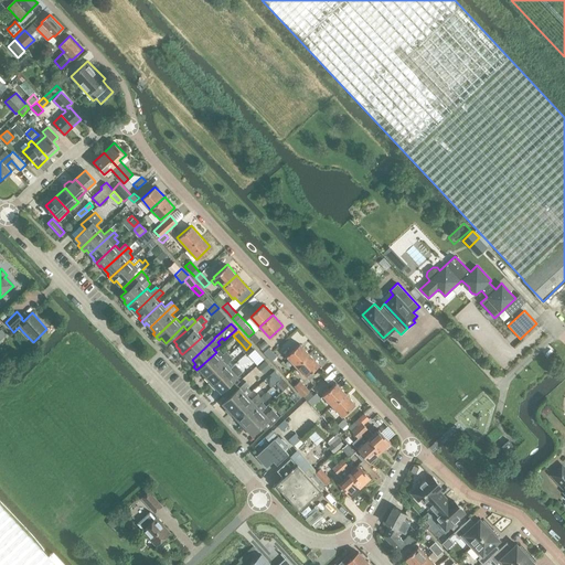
[(214,339),(214,338),(212,336),(206,341),(202,337),(182,354),(185,359),(188,355),(192,360),(214,339)]
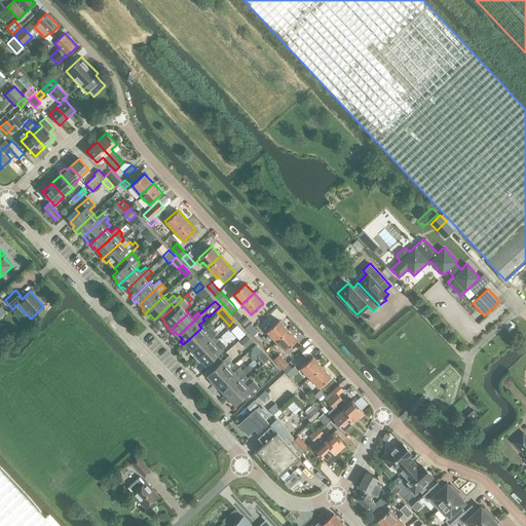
[(249,323),(243,317),(240,322),(245,327),(249,323)]
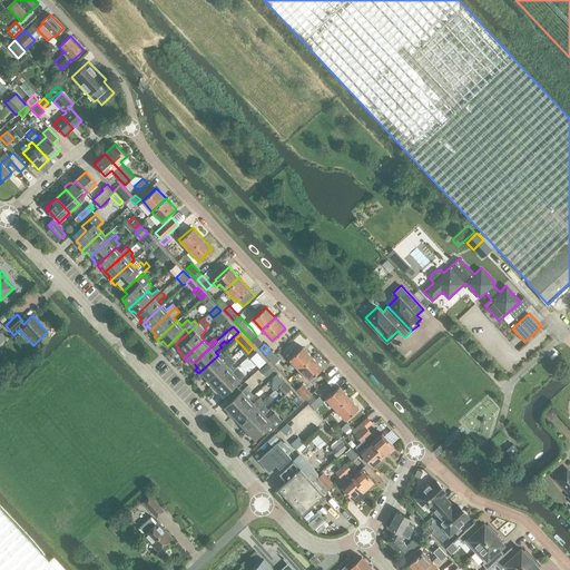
[(298,370),(312,357),(302,346),(288,359),(298,370)]
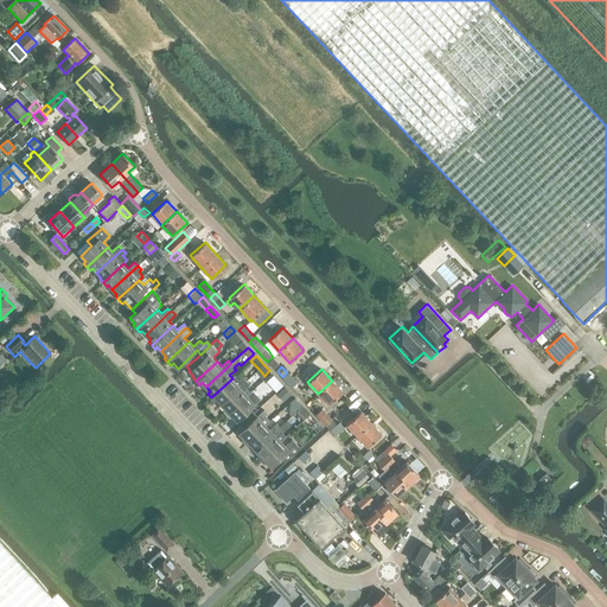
[(282,378),(287,383),(293,377),(288,372),(282,378)]
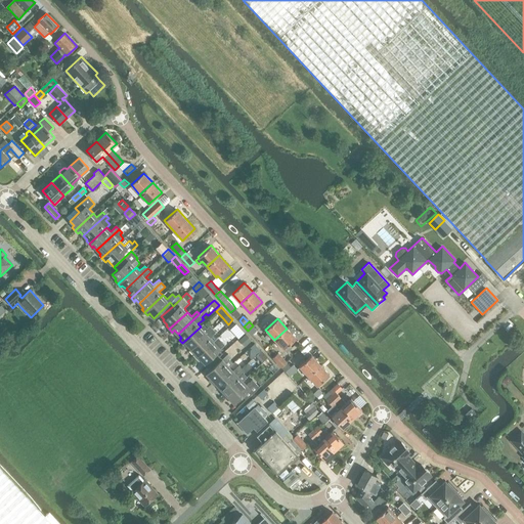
[(191,348),(212,329),(210,325),(205,331),(201,326),(182,343),(185,347),(187,345),(191,348)]
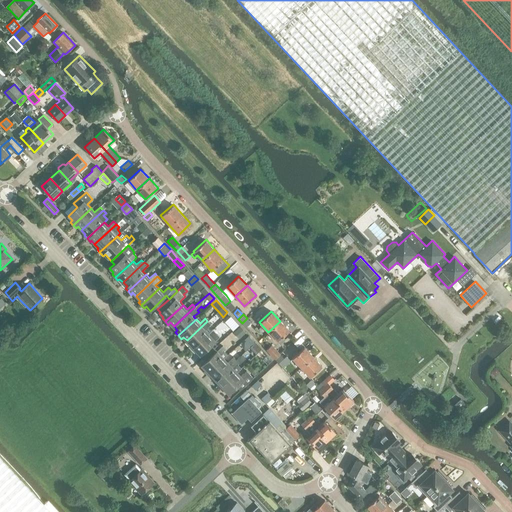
[(251,322),(247,318),(242,323),(246,327),(251,322)]
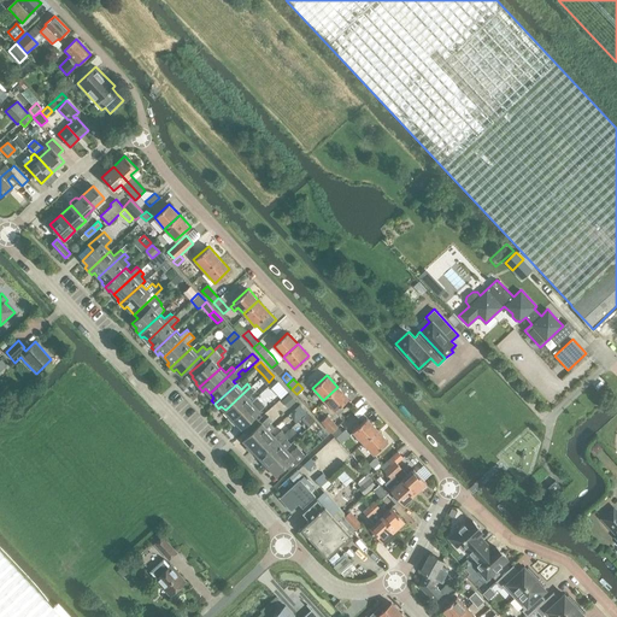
[(230,421),(252,401),(247,397),(254,391),(250,387),(225,410),(229,415),(227,418),(230,421)]
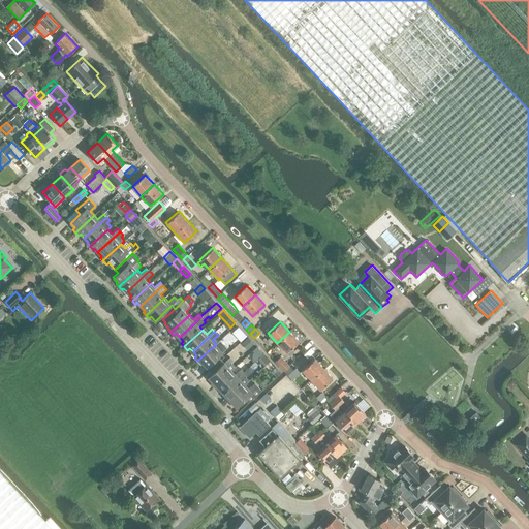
[(283,355),(286,353),(299,341),(289,332),(277,343),(283,349),(280,351),(283,355)]
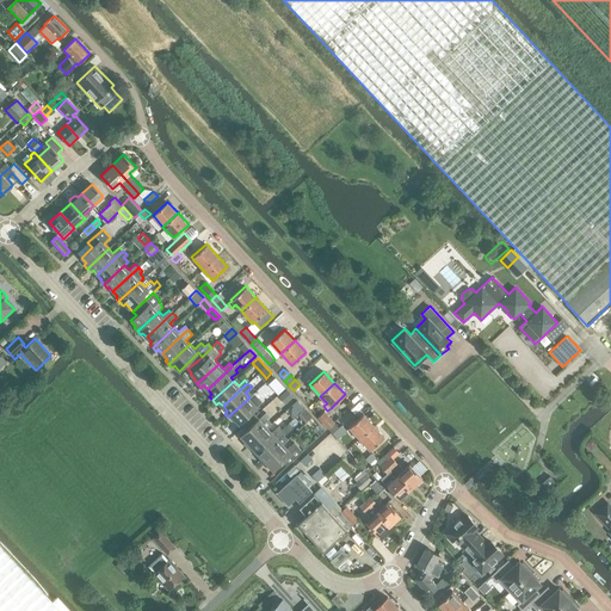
[(281,395),(288,402),(294,396),(287,389),(281,395)]
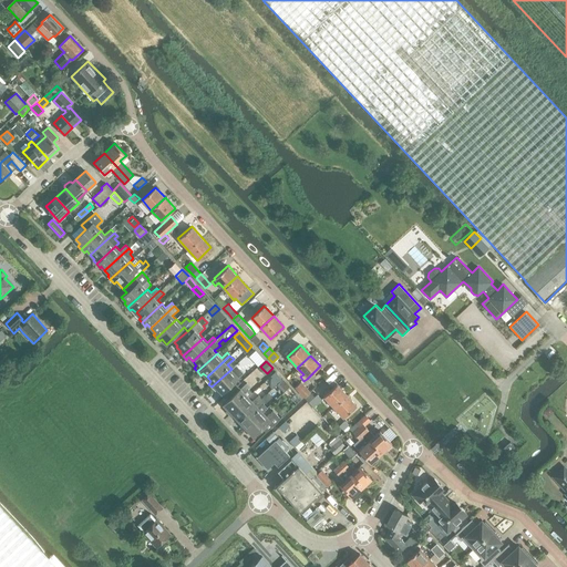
[(232,369),(212,387),(216,391),(218,389),(222,393),(238,377),(243,372),(236,364),(232,369)]
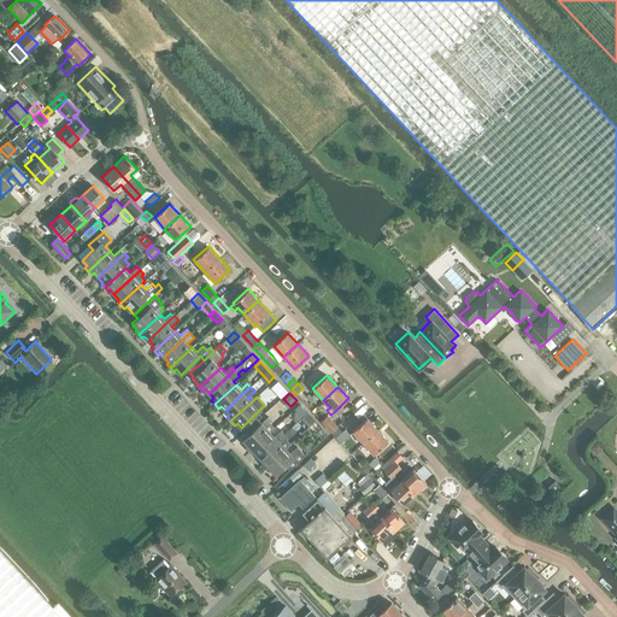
[(331,432),(338,427),(327,415),(321,421),(331,432)]
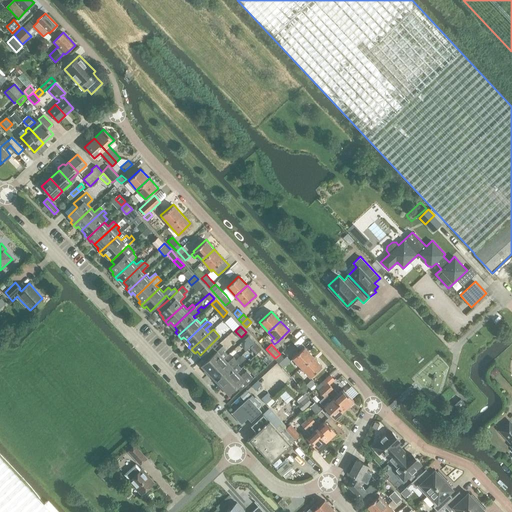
[(220,353),(226,349),(222,345),(218,350),(217,350),(201,364),(205,369),(203,371),(206,374),(224,357),(220,353)]
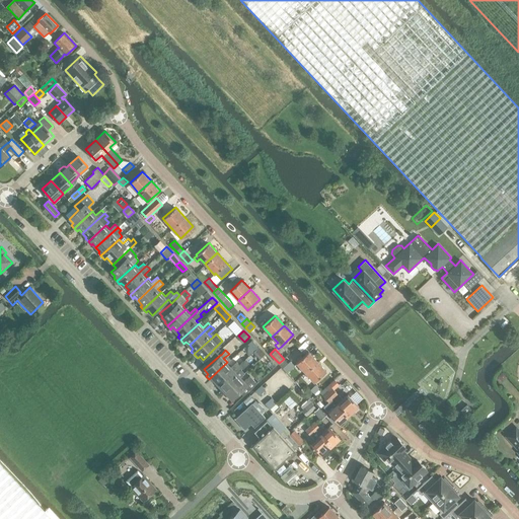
[(305,372),(317,361),(308,351),(301,358),(300,356),(294,361),(305,372)]
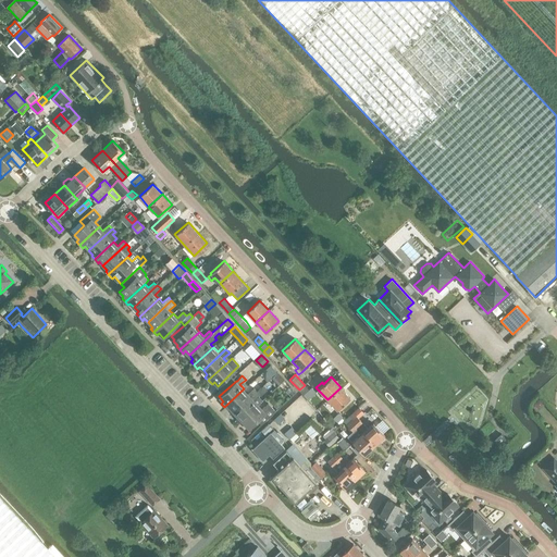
[(305,385),(299,390),(309,399),(316,393),(311,387),(309,390),(305,385)]
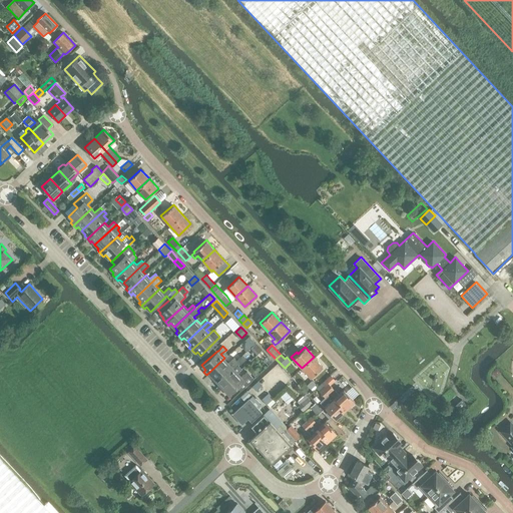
[(224,358),(206,375),(209,379),(211,376),(215,381),(236,361),(233,357),(228,363),(224,358)]
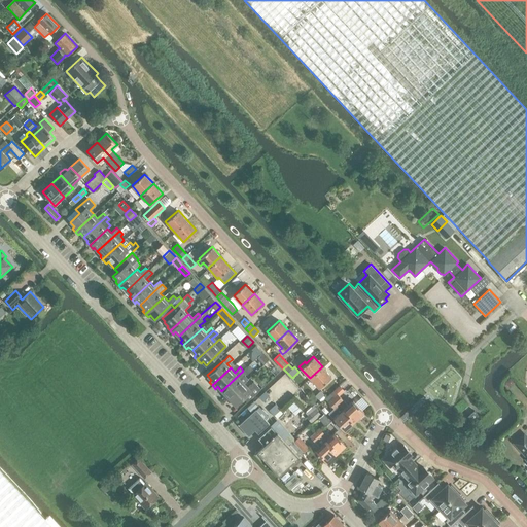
[(322,366),(310,378),(319,388),(331,377),(322,366)]
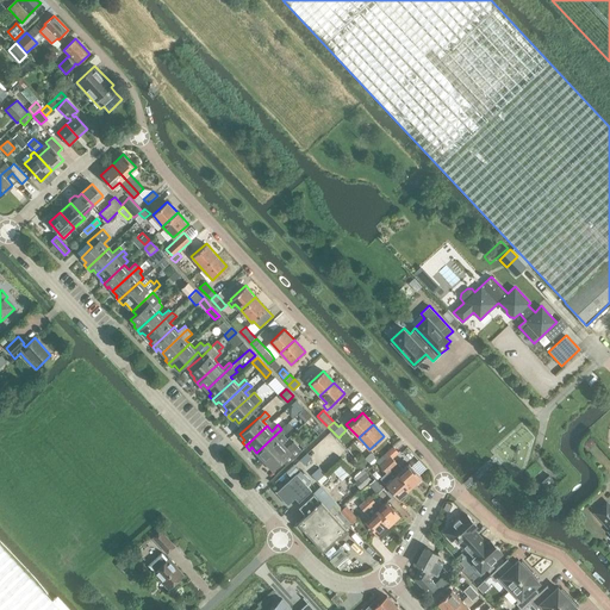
[(281,429),(256,453),(263,460),(282,442),(279,439),(285,433),(281,429)]
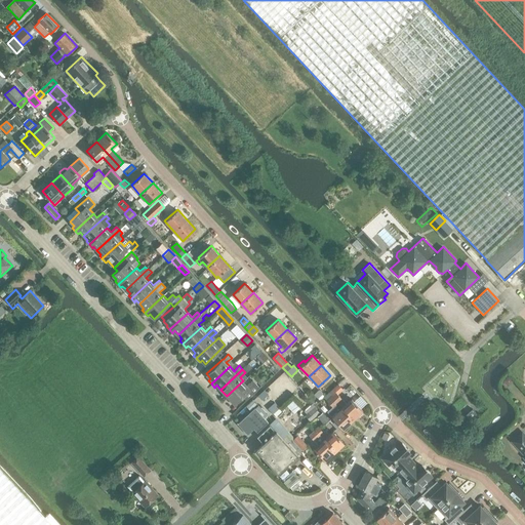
[(259,388),(252,380),(247,385),(243,380),(227,396),(234,403),(242,396),(246,400),(259,388)]
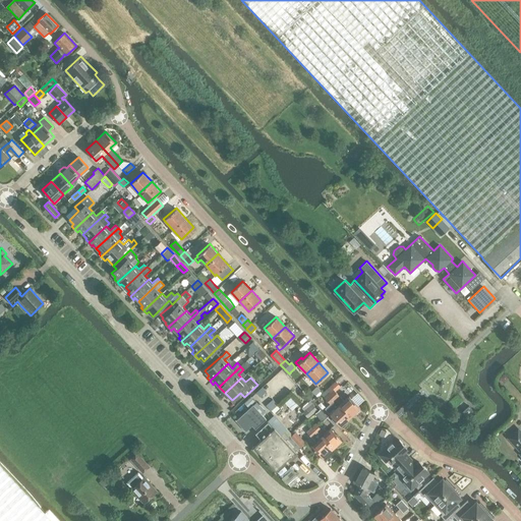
[(329,392),(351,416),(360,407),(349,396),(344,400),(336,391),(341,387),(336,381),(327,389),(329,391),(329,392)]
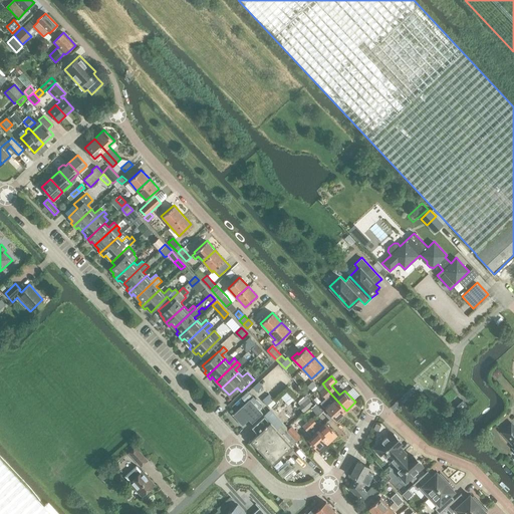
[(312,380),(307,386),(311,390),(316,386),(312,380)]
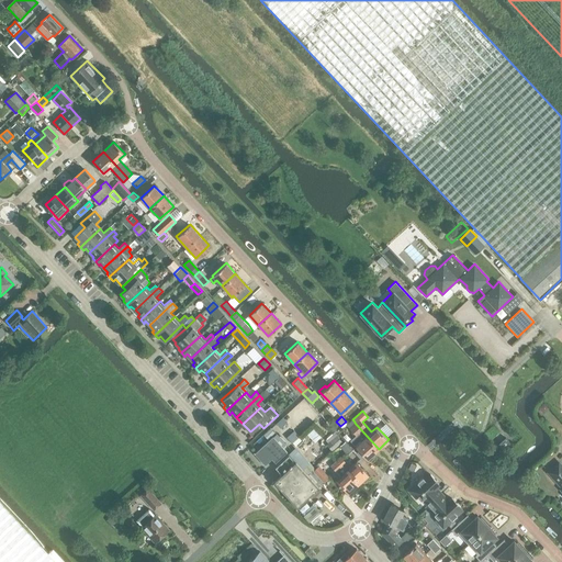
[(368,459),(379,449),(355,423),(349,428),(349,429),(356,435),(350,440),(360,450),(357,454),(360,458),(363,454),(368,459)]
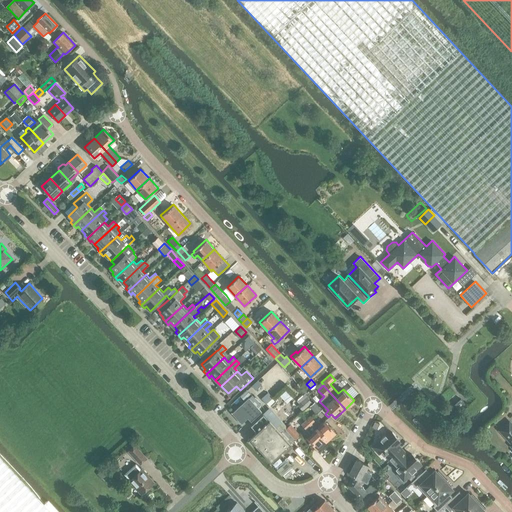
[(243,393),(240,396),(244,400),(250,394),(246,390),(243,393)]
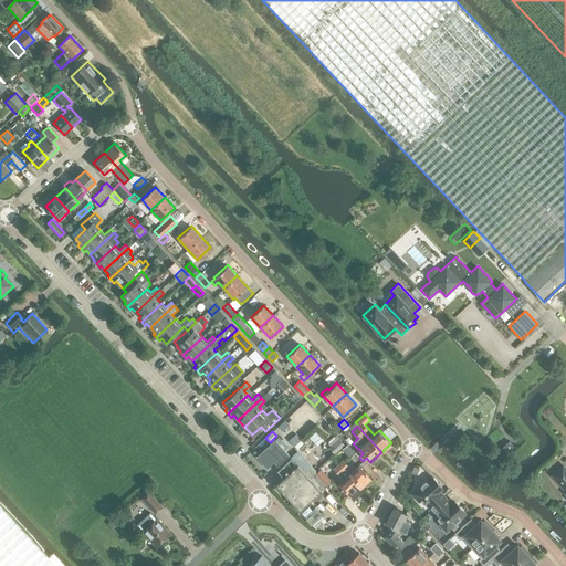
[(324,439),(316,431),(310,437),(317,446),(324,439)]
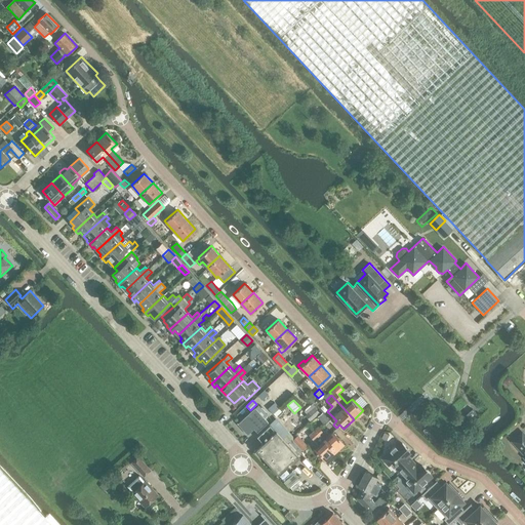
[(273,413),(279,407),(274,402),(268,408),(273,413)]
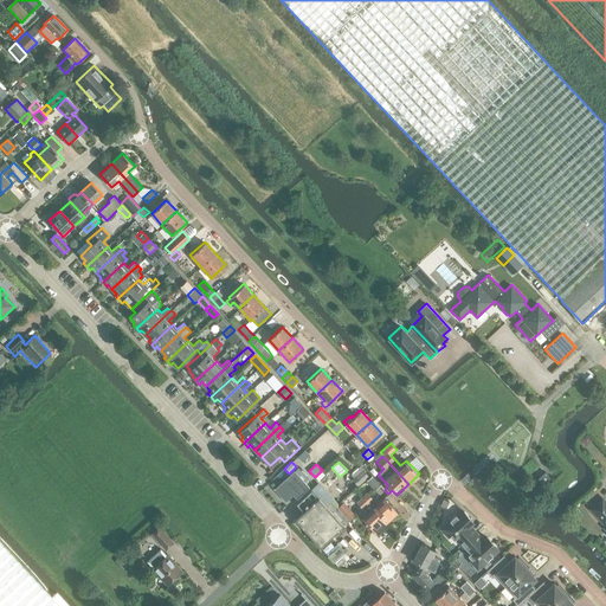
[(358,476),(353,479),(360,487),(369,477),(363,471),(366,469),(362,465),(354,474),(358,476)]
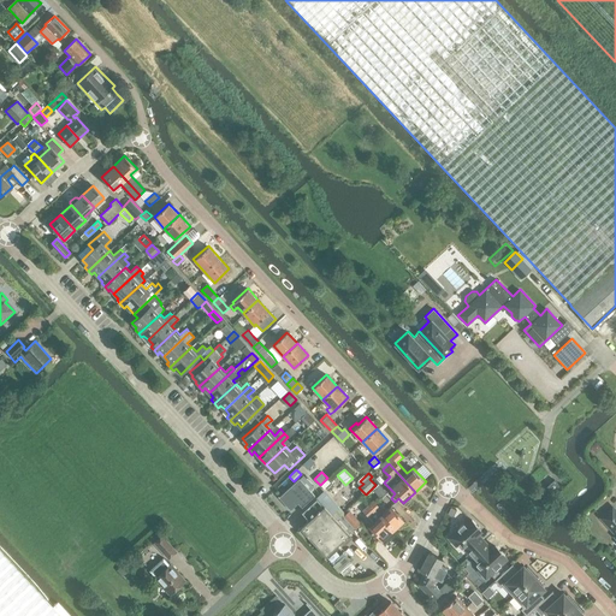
[(302,507),(315,496),(300,479),(279,497),(278,496),(278,497),(290,510),(298,503),(302,507)]
